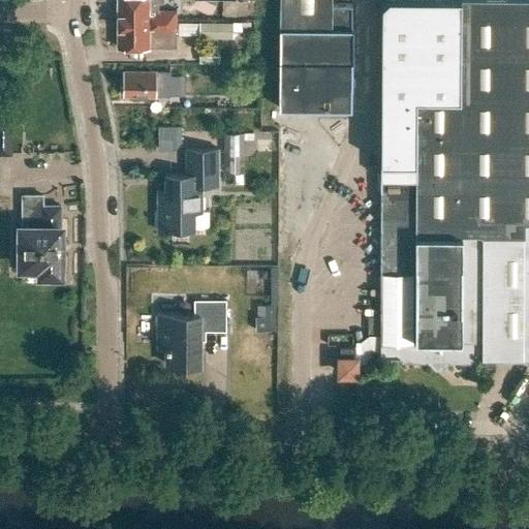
[(117,0),(118,22),(176,22),(176,10),(158,10),(159,2),(164,2),(163,0),(117,0)]
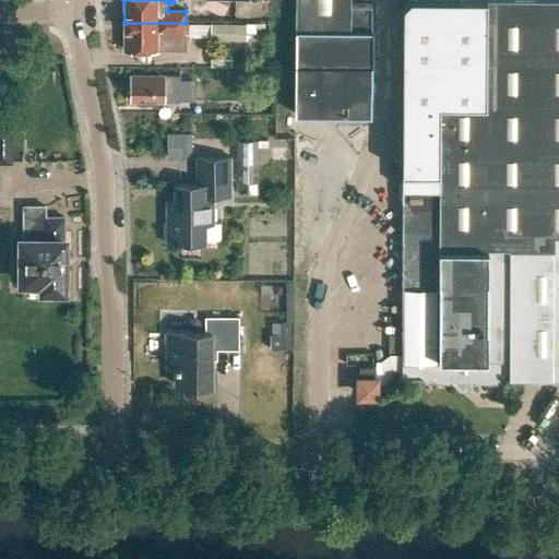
[(296,28),(295,113),(370,114),(370,92),(371,92),(371,64),(372,64),(372,30),(371,30),(371,6),(351,6),(351,0),(295,0),(295,28),(296,28)]
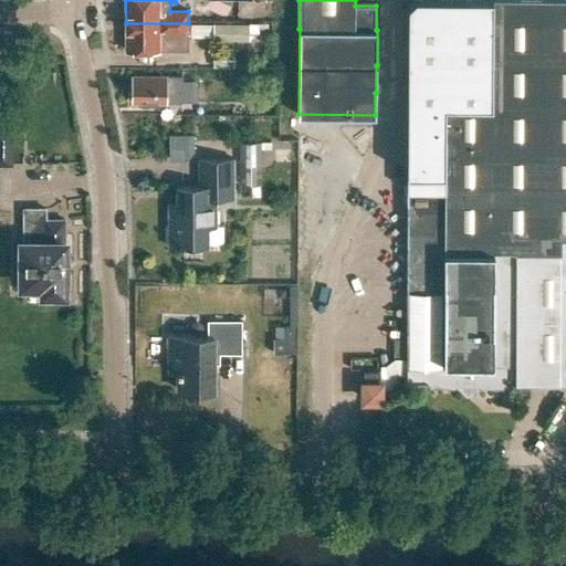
[(516,383),(565,381),(565,0),(410,0),(408,2),(407,383),(428,383),(432,387),(457,387),(461,391),(475,391),(481,387),(512,387),(516,383)]
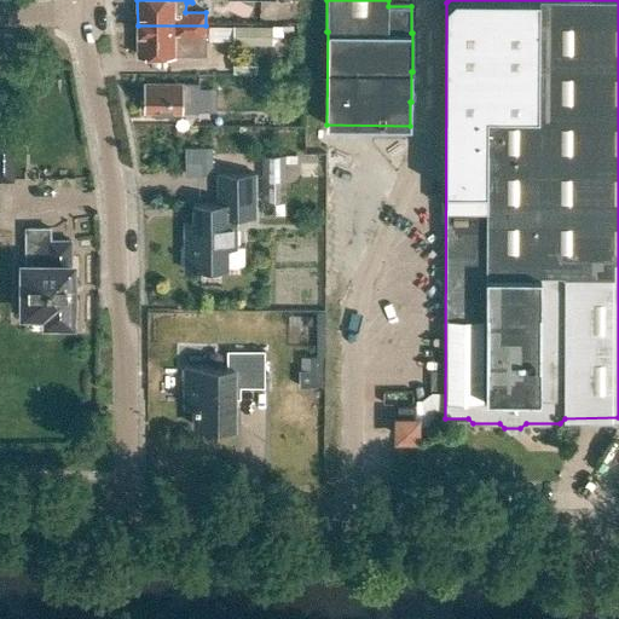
[(206,25),(138,25),(138,56),(174,56),(174,33),(180,33),(180,38),(206,39),(206,25)]
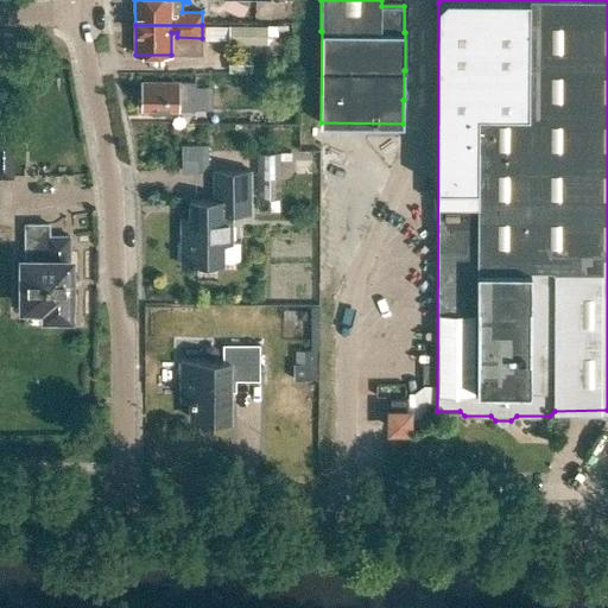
[(229,44),(266,44),(266,26),(229,26),(229,44)]
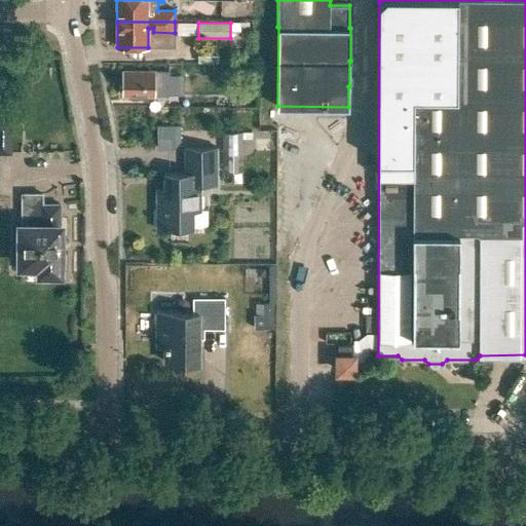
[(123,70),(123,95),(168,96),(168,71),(123,70)]
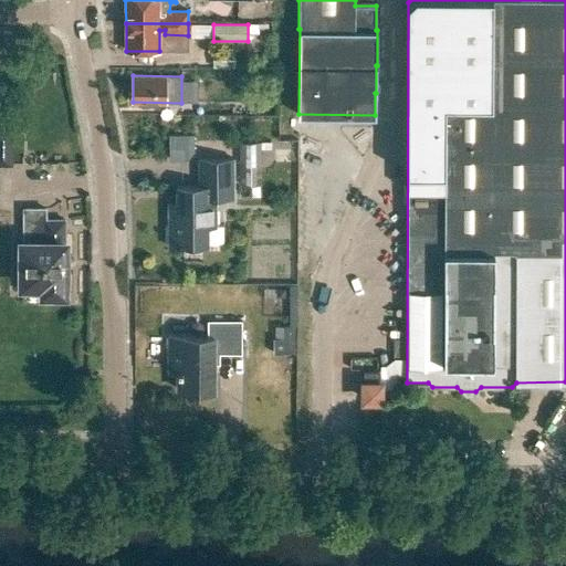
[(0,127),(0,168),(17,169),(17,127),(0,127)]
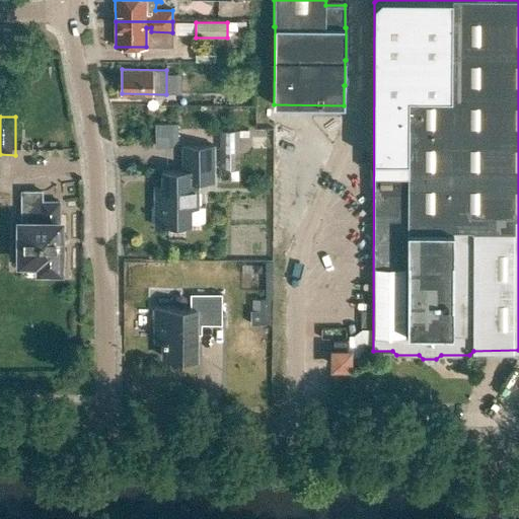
[(219,130),(219,170),(238,170),(238,130),(219,130)]
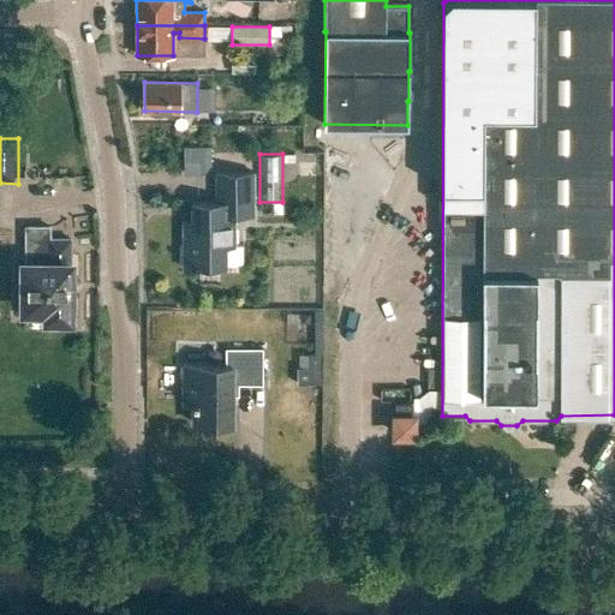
[(192,222),(184,222),(184,268),(201,268),(201,266),(226,266),(226,245),(234,245),(234,215),(254,215),(254,173),(218,173),(218,203),(192,203),(192,222)]
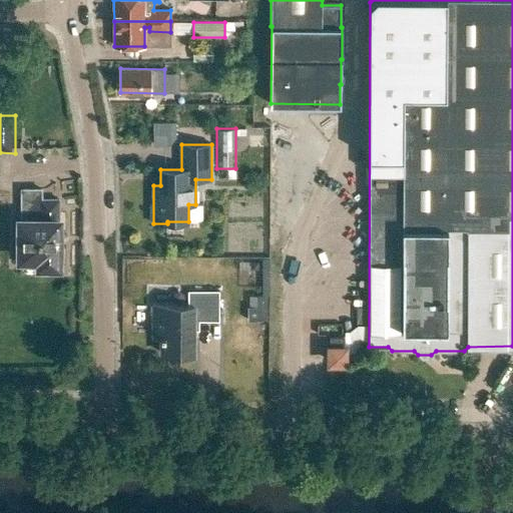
[(19,241),(20,241),(20,259),(39,259),(39,266),(59,266),(59,248),(62,248),(62,233),(59,233),(59,219),(58,219),(58,199),(41,199),(41,188),(22,188),(22,219),(19,219),(19,241)]
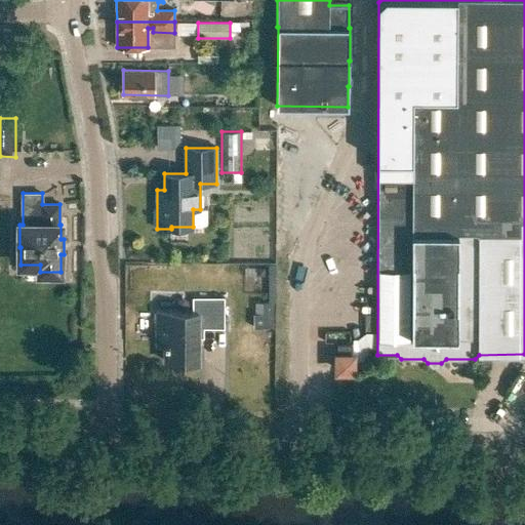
[(165,345),(165,361),(198,361),(199,328),(225,328),(225,297),(193,297),(193,312),(157,312),(157,345),(165,345)]
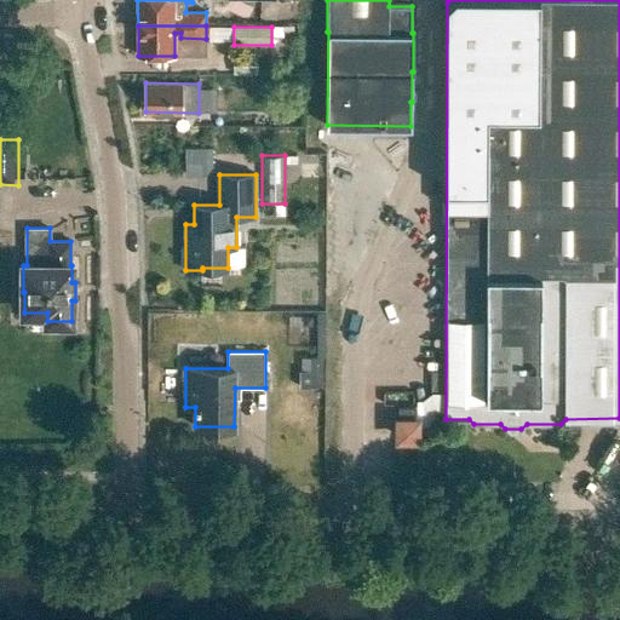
[(417,437),(417,406),(399,406),(399,419),(399,437),(417,437)]
